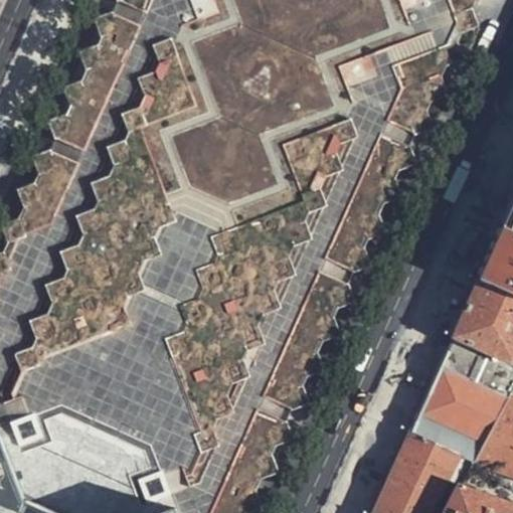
[(146,512),(174,502),(178,512),(242,512),(245,508),(258,503),(263,501),(255,485),(261,472),(278,466),(272,449),(275,439),(293,432),(286,414),(291,403),(309,396),(302,379),(305,370),(323,363),(316,345),(321,334),(338,327),(332,309),(336,300),(353,294),(347,276),(352,263),(369,258),(362,239),(366,230),(383,224),(376,207),(381,194),(399,188),(392,170),(397,160),(414,155),(412,152),(407,136),(412,124),(425,121),(430,119),(429,115),(422,101),(426,92),(440,88),(444,87),(438,67),(443,55),(461,50),(458,46),(453,33),(457,23),(470,19),(475,17),(467,0),(114,0),(115,1),(111,11),(96,16),(92,17),(95,25),(99,36),(95,46),(86,48),(77,50),(79,55),(84,69),(78,82),(66,84),(61,87),(63,93),(68,105),(63,115),(53,118),(46,119),(53,139),(48,150),(31,155),(32,159),(37,175),(33,182),(20,187),(15,189),(22,209),(17,220),(0,224),(1,229),(6,243),(2,254),(0,254),(0,446),(27,512),(146,512)]
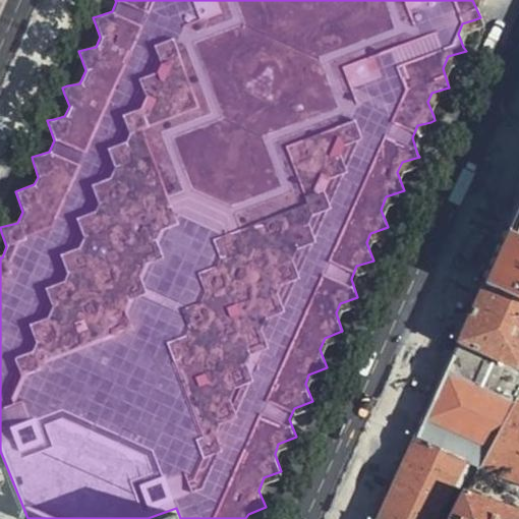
[(518,209),(510,228),(518,231),(518,209)]
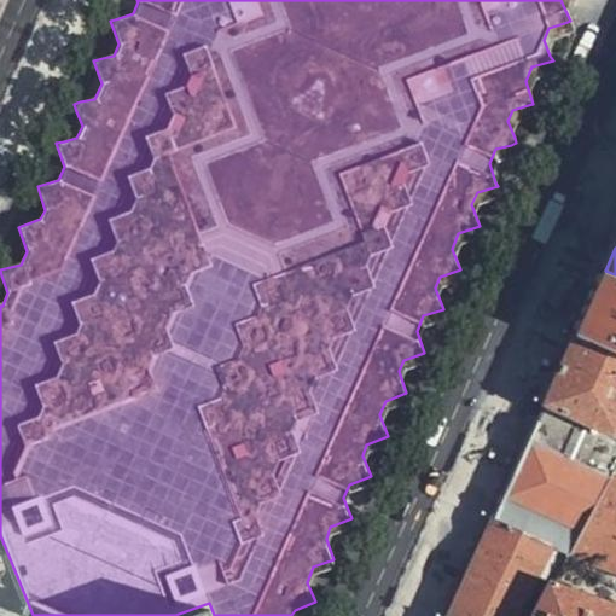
[(615,274),(605,271),(596,295),(579,331),(615,348),(615,274)]
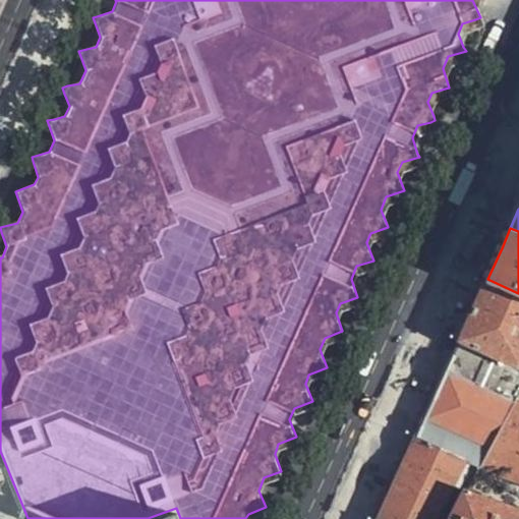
[(456,349),(447,368),(518,395),(518,293),(487,279),(481,293),(456,349)]
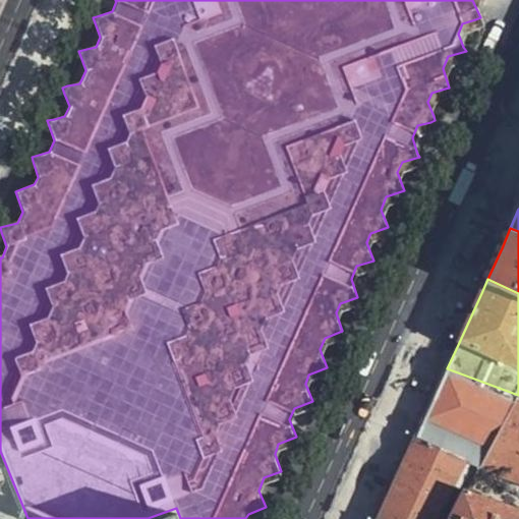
[(433,399),(416,436),(466,458),(487,466),(506,428),(518,398),(518,395),(447,368),(433,399)]
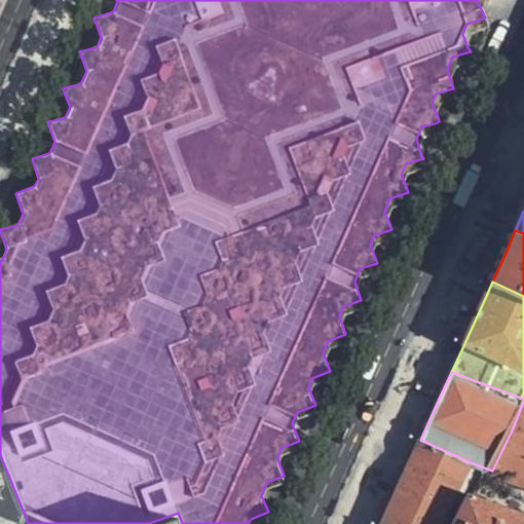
[(523,402),(511,433),(523,437),(523,402)]
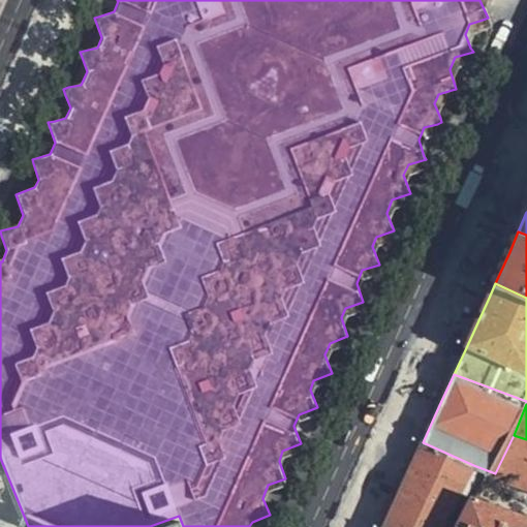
[(526,439),(514,435),(495,473),(526,485),(526,439)]
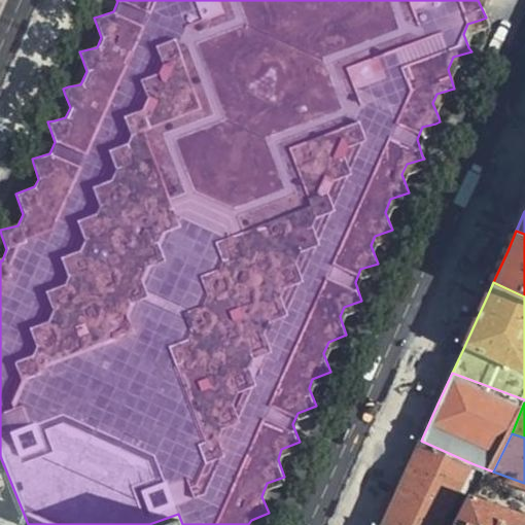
[(403,481),(382,524),(444,524),(471,463),(421,441),(403,481)]
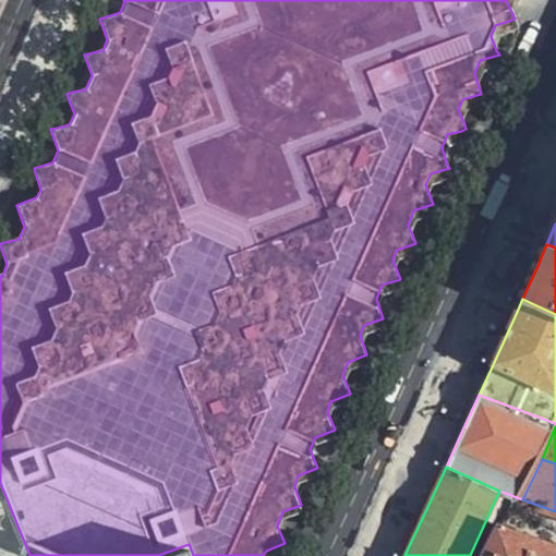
[(193,555),(189,544),(158,555),(29,555),(0,483),(0,555),(193,555)]
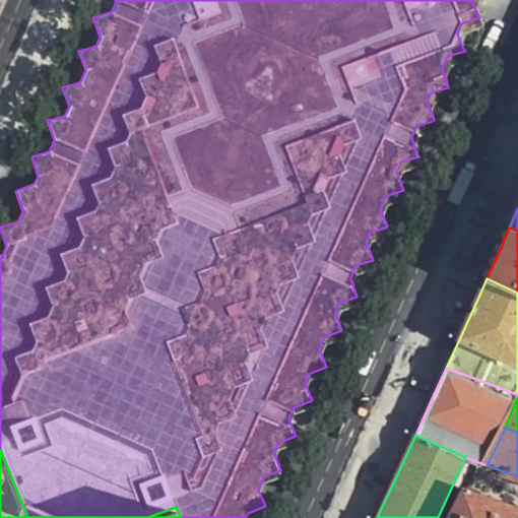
[(448,517),(517,517),(517,492),(470,475),(448,517)]
